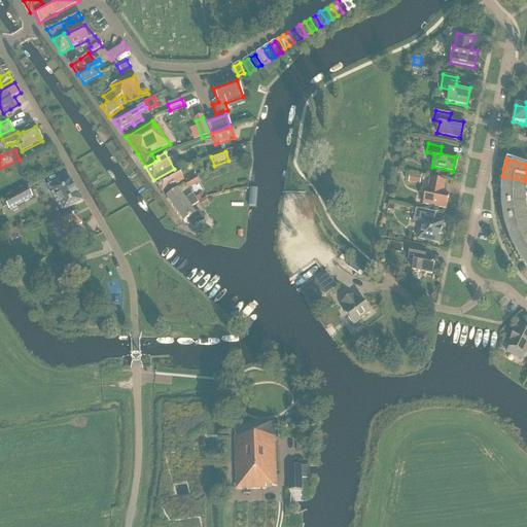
[(155,183),(163,192),(183,181),(177,171),(155,183)]
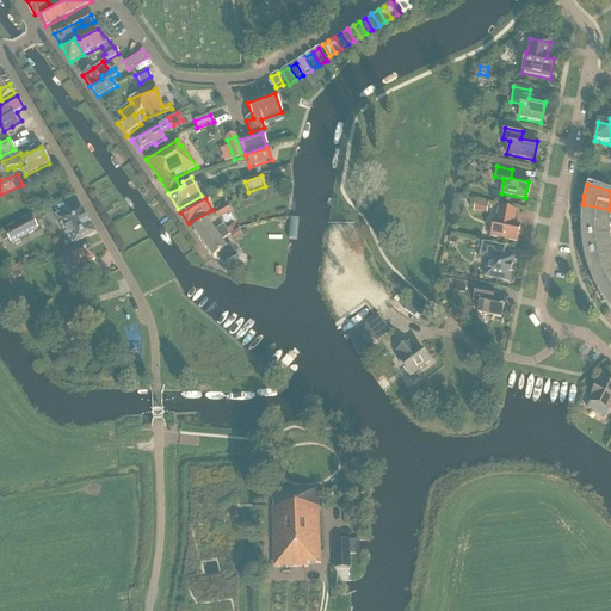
[(473,213),(487,215),(488,204),(475,202),(473,213)]
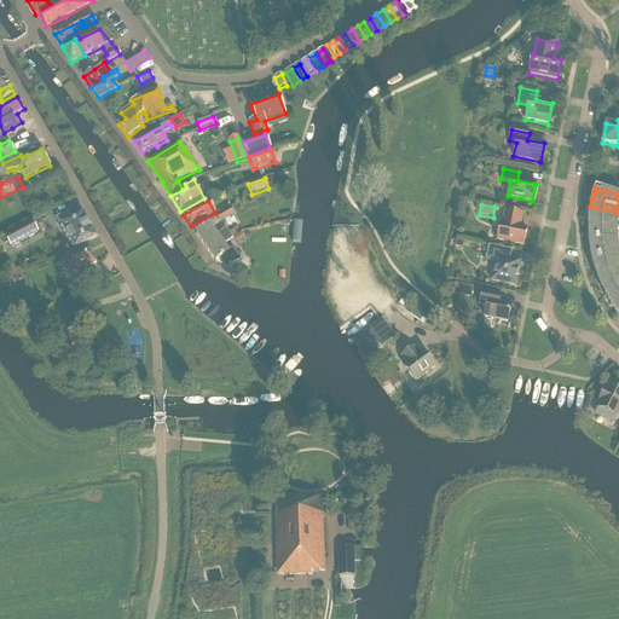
[(618,215),(618,213),(590,207),(589,210),(589,217),(588,223),(588,230),(617,230),(618,225),(618,220),(618,215)]
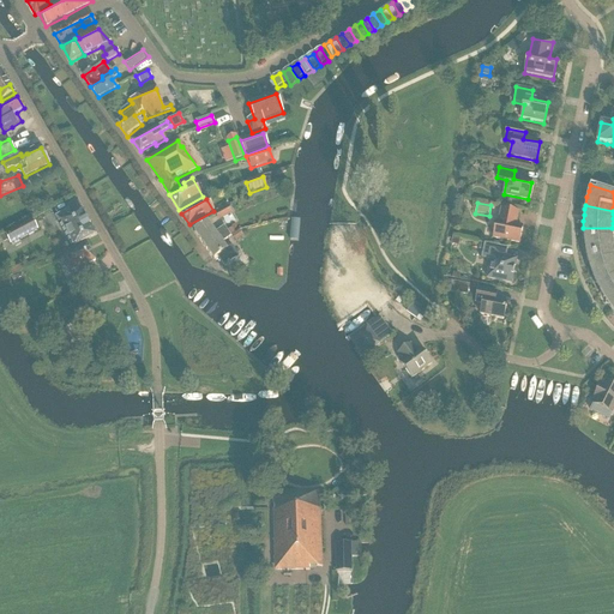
[(232,214),(228,206),(215,214),(218,221),(232,214)]
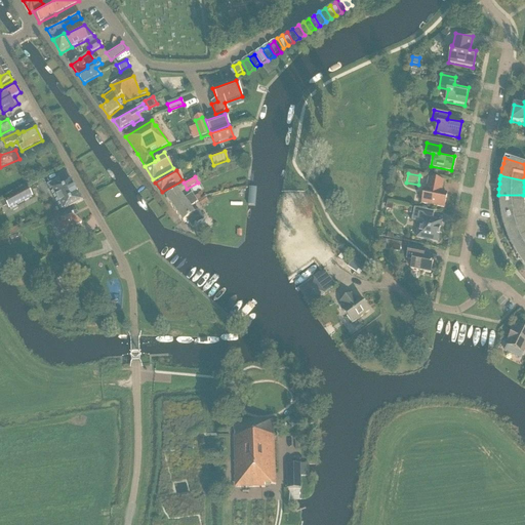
[(58,179),(47,186),(50,191),(52,190),(64,211),(82,202),(70,180),(62,185),(58,179)]
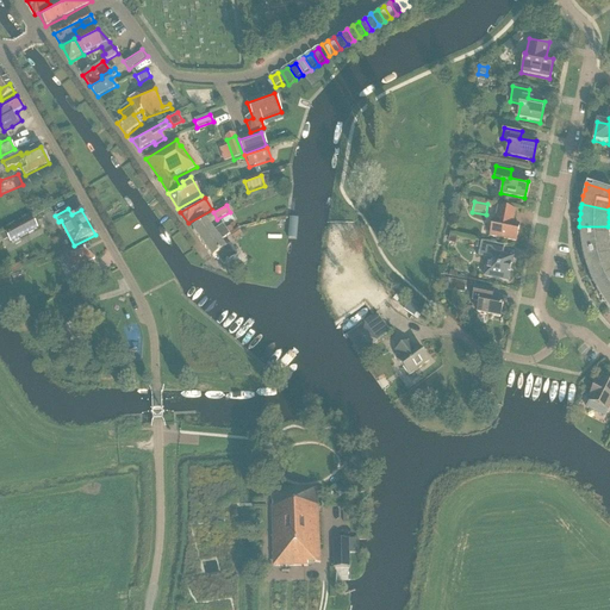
[(496,221),(493,221),(490,237),(516,242),(520,225),(512,224),(515,211),(498,209),(496,221)]
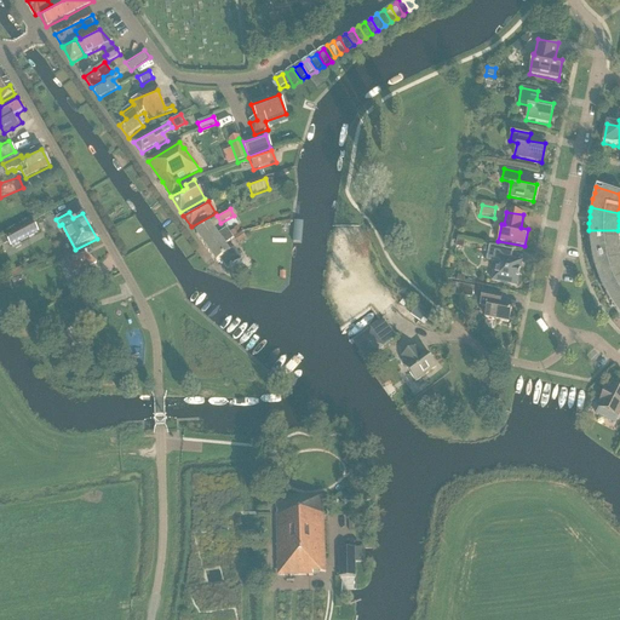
[(39,233),(33,222),(5,237),(11,248),(39,233)]
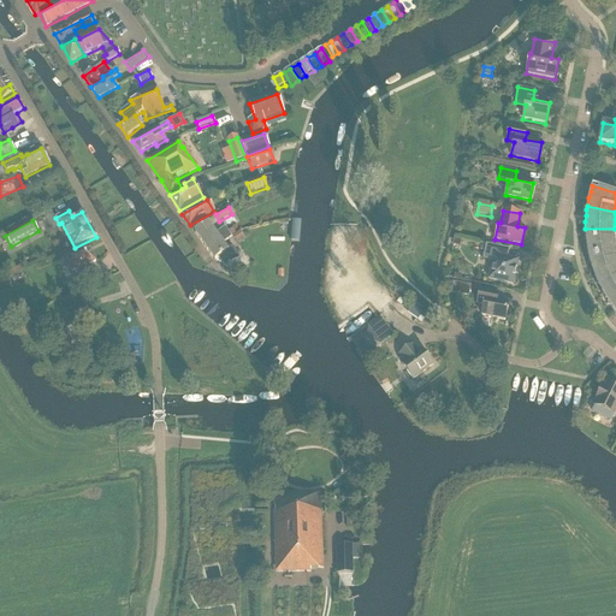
[(218,238),(227,231),(225,227),(215,234),(208,224),(195,232),(206,248),(218,238)]
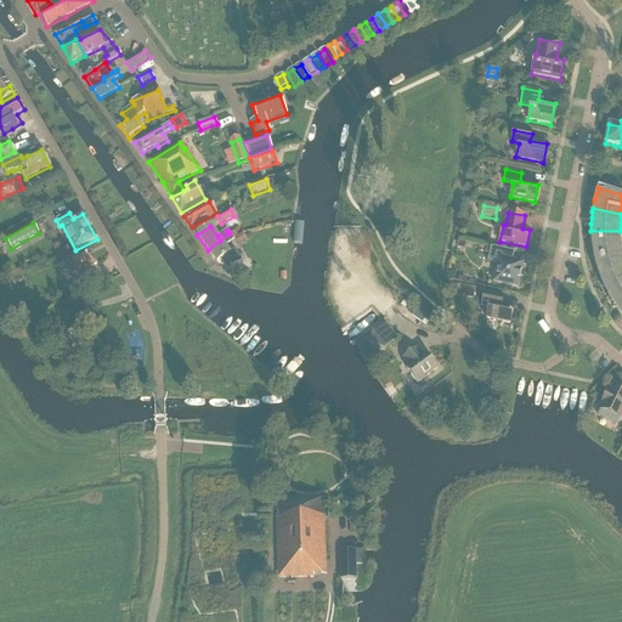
[(620,236),(620,231),(591,231),(591,236),(592,242),(592,248),(593,253),(621,248),(621,246),(621,241),(620,236)]
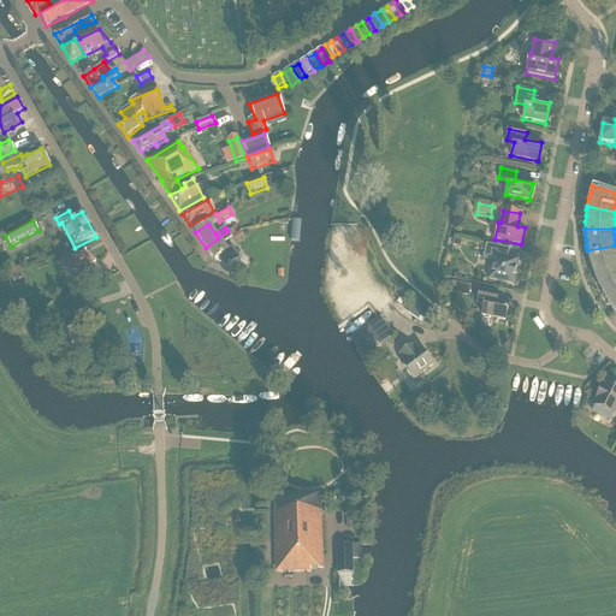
[(221,243),(231,237),(227,231),(218,238),(206,248),(214,261),(219,259),(225,268),(240,259),(232,248),(227,252),(221,243)]
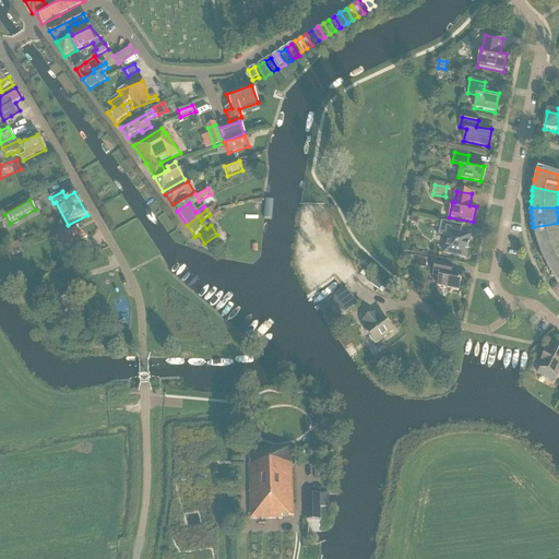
[(217,210),(211,215),(215,221),(222,216),(217,210)]
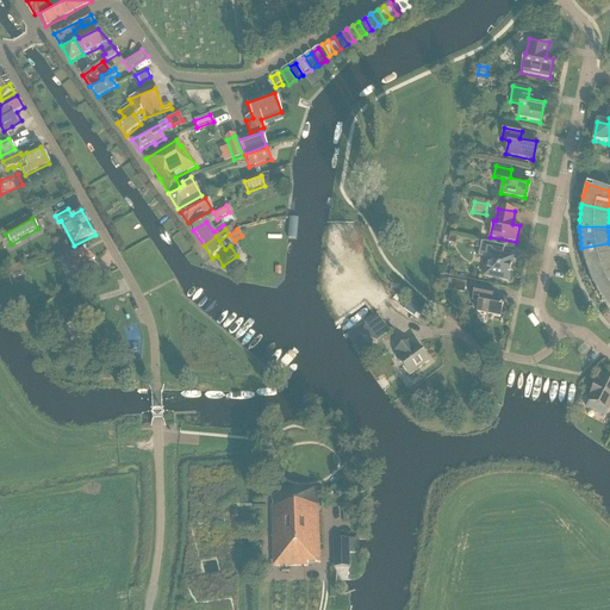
[(63,251),(70,269),(78,267),(80,272),(89,267),(88,262),(94,260),(86,242),(63,251)]
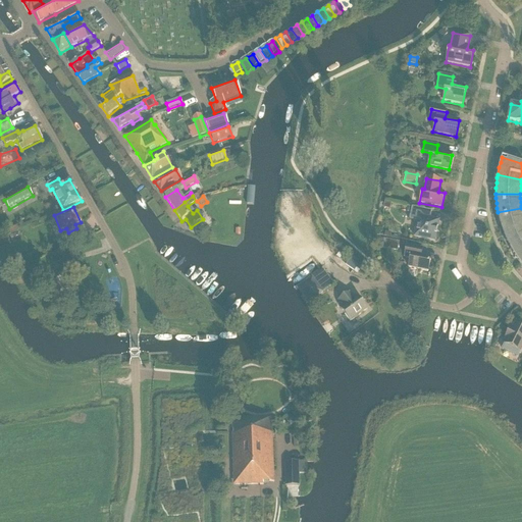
[(417,221),(414,237),(434,241),(435,235),(437,227),(438,221),(422,218),(424,210),(412,207),(409,220),(417,221)]
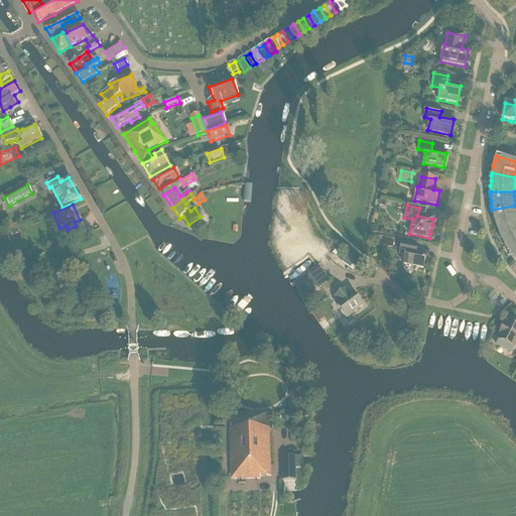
[(515,209),(515,206),(492,210),(492,212),(493,216),(494,221),(495,226),(496,228),(515,221),(515,209)]
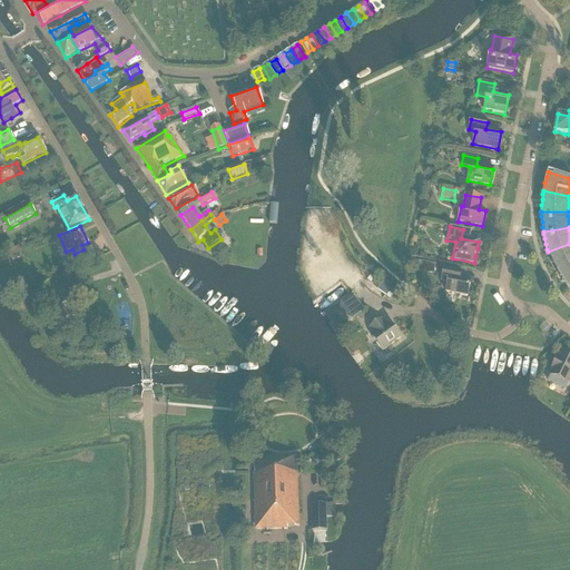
[(569,244),(548,252),(549,255),(551,261),(553,265),(556,269),(569,262),(569,244)]
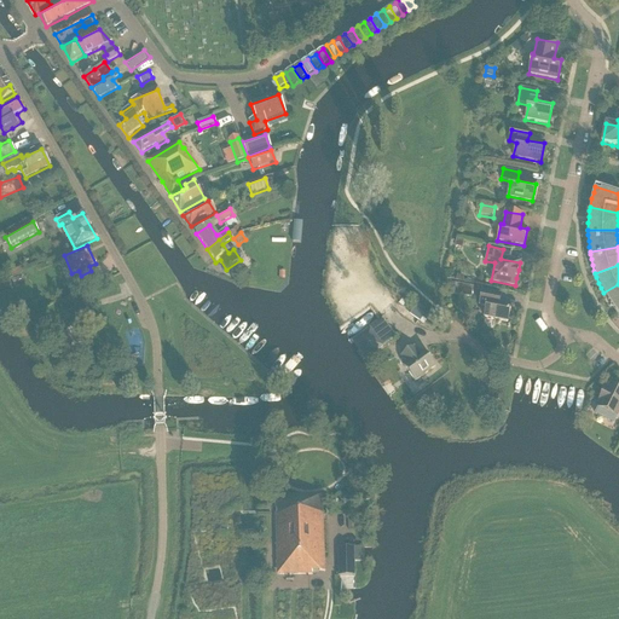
[(15,271),(10,273),(12,279),(18,277),(23,275),(19,268),(15,271)]
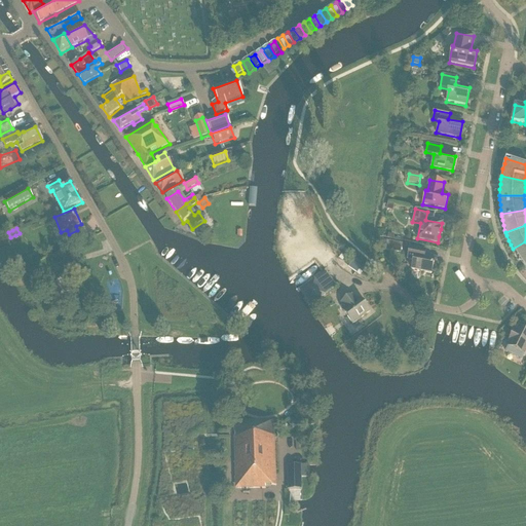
[(82,241),(78,233),(63,239),(67,248),(82,241)]
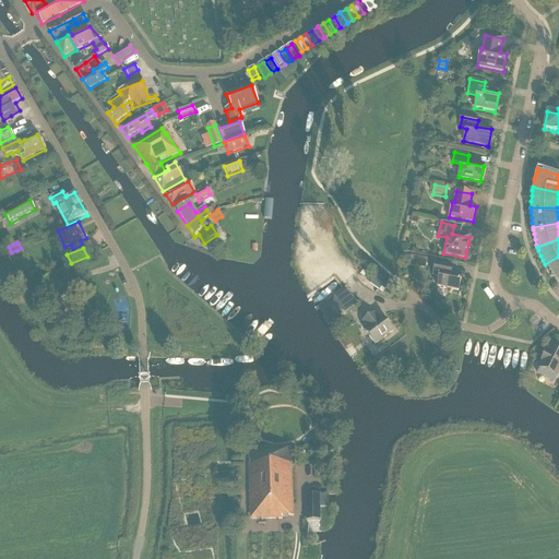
[(558,257),(545,264),(548,270),(550,275),(554,280),(556,282),(558,278),(558,257)]
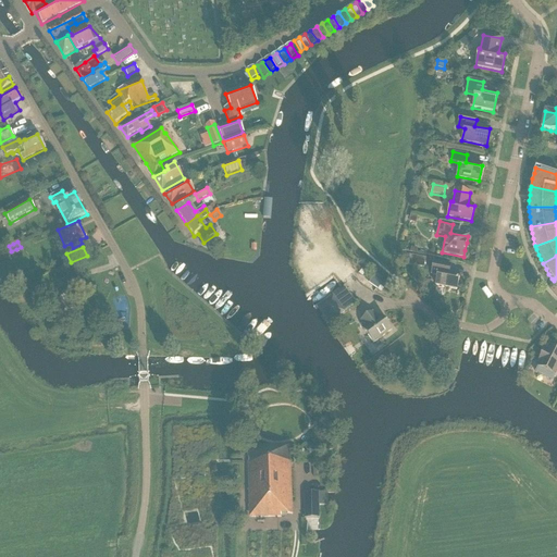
[(449,273),(450,265),(434,262),(432,275),(437,276),(436,286),(457,291),(459,275),(449,273)]
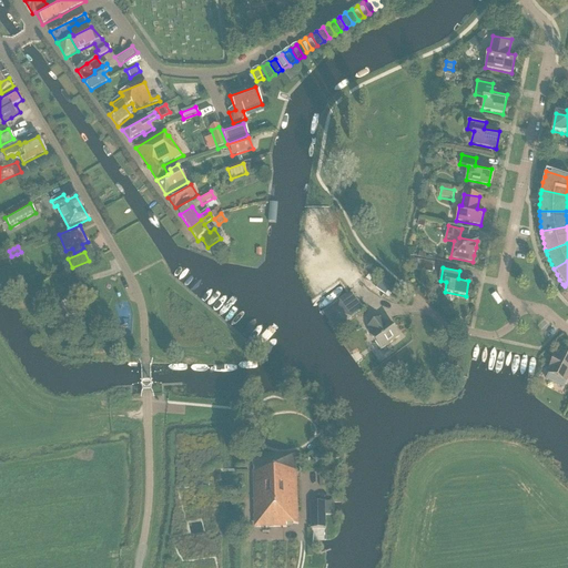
[(379,283),(375,290),(385,296),(389,290),(379,283)]
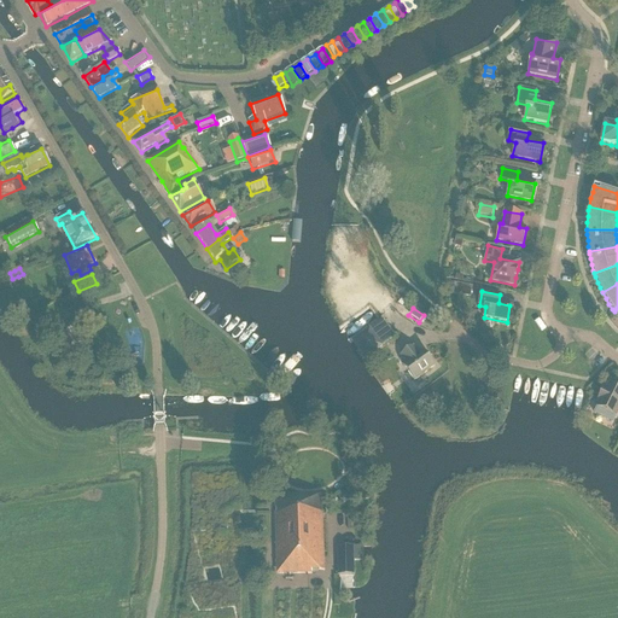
[(350,342),(365,360),(383,347),(369,327),(350,342)]
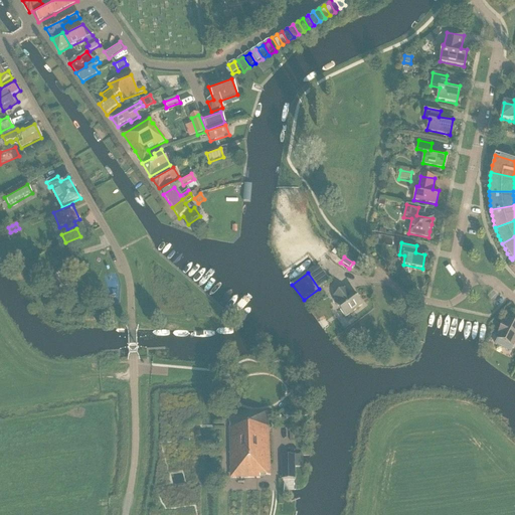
[(336,305),(345,318),(362,306),(352,293),(349,296),(344,290),(334,298),(338,304),(336,305)]
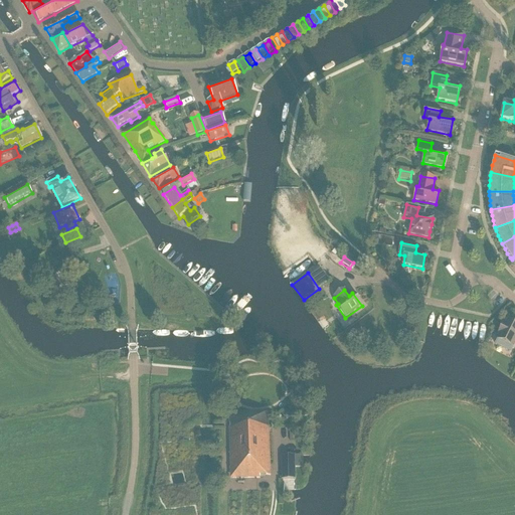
[(514,342),(514,324),(507,320),(505,325),(504,324),(498,334),(500,335),(498,340),(513,347),(514,342)]
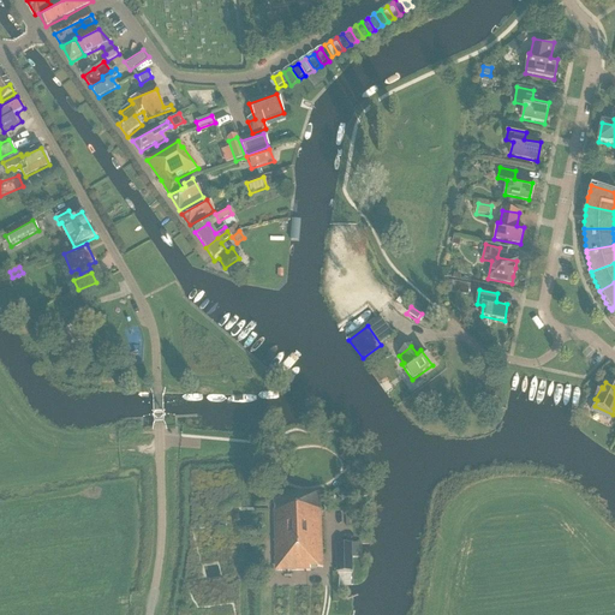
[(310,571),(310,568),(322,568),(320,493),(273,494),(274,507),(278,507),(278,511),(274,511),(275,572),(310,571)]
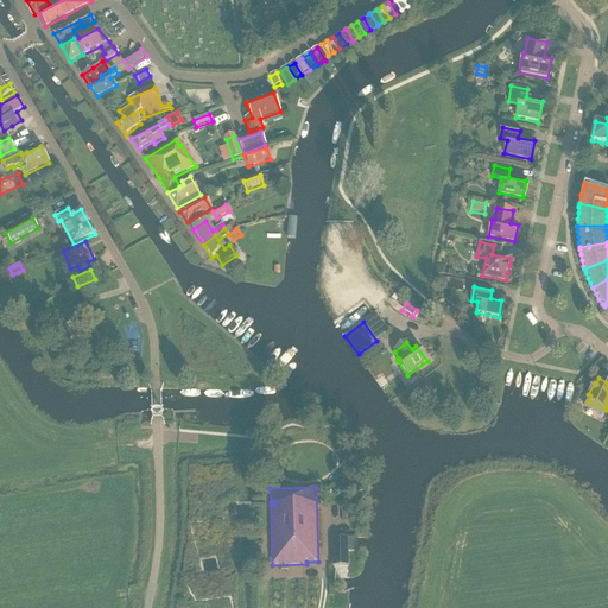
[(358,538),(331,539),(331,563),(348,563),(348,552),(358,552),(358,538)]
